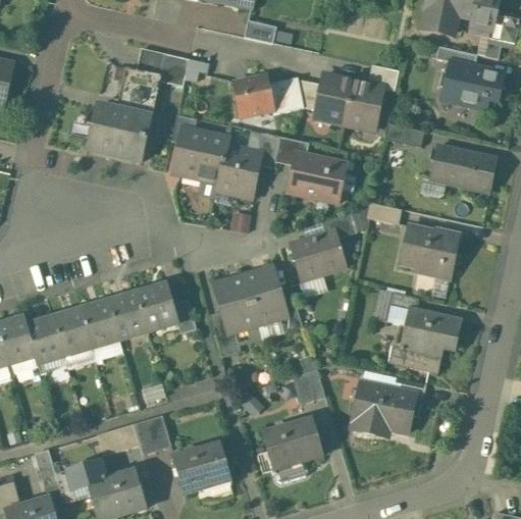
[(427,0),(426,7),(428,7),(424,28),(445,32),(450,12),(473,17),(474,17),(478,0),(427,0)]
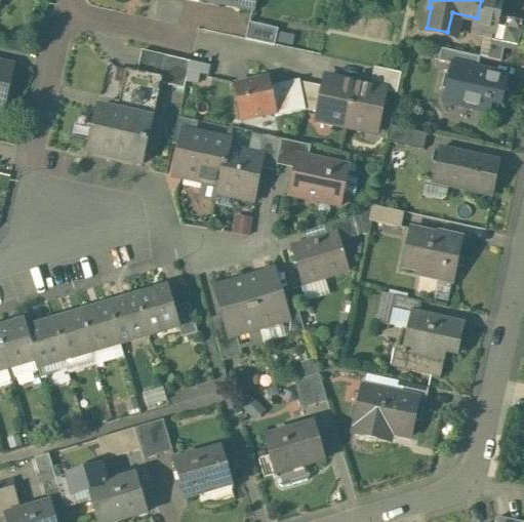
[(500,2),(491,0),(481,0),(477,17),(476,17),(474,25),(493,29),(494,29),(498,13),(500,2)]
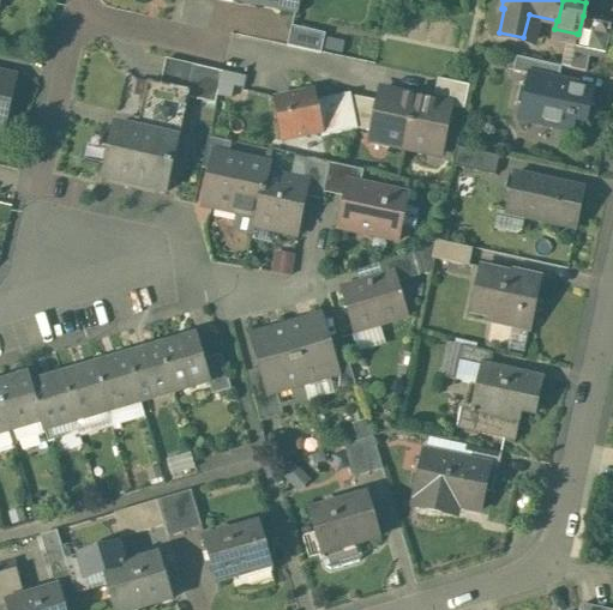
[(612,22),(583,16),(578,34),(577,34),(575,44),(606,52),(612,22)]
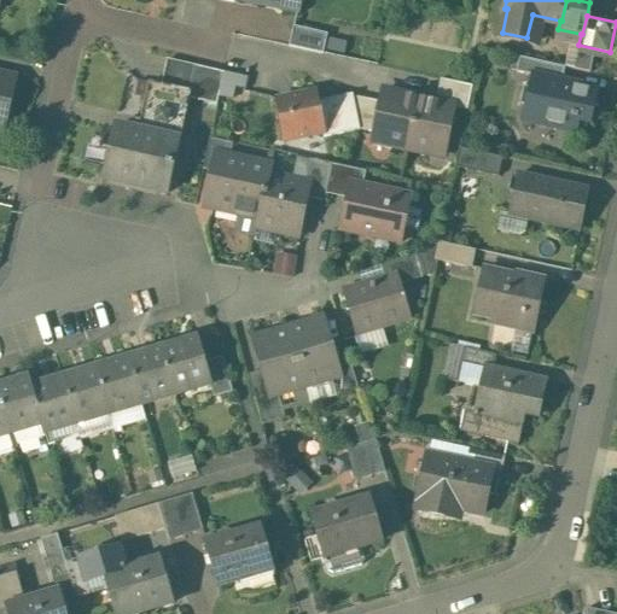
[(327,31),(294,23),(290,44),(324,51),(327,31)]
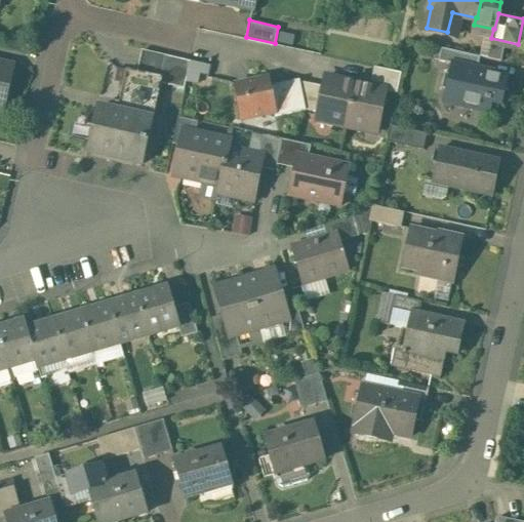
[(480,54),(442,46),(439,58),(452,62),(453,62),(477,66),(480,54)]
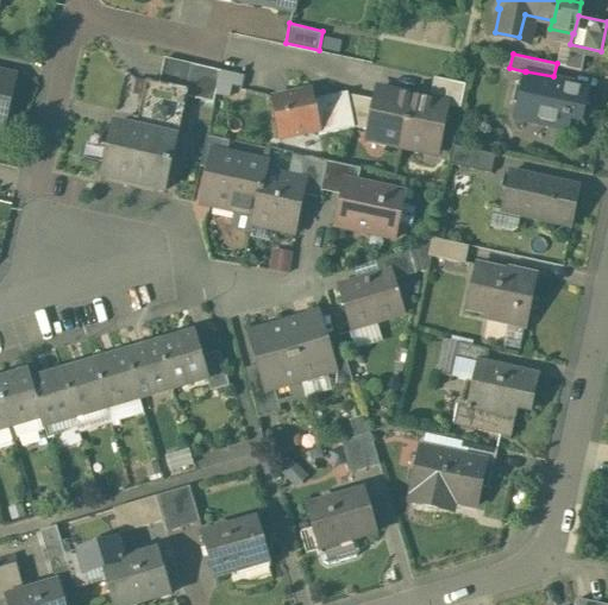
[(194,62),(165,56),(160,81),(188,87),(194,62)]
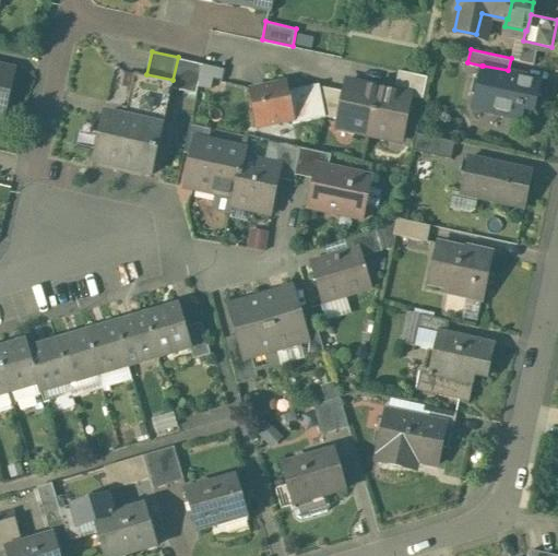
[(202,62),(178,57),(173,80),(171,85),(197,91),(202,62)]
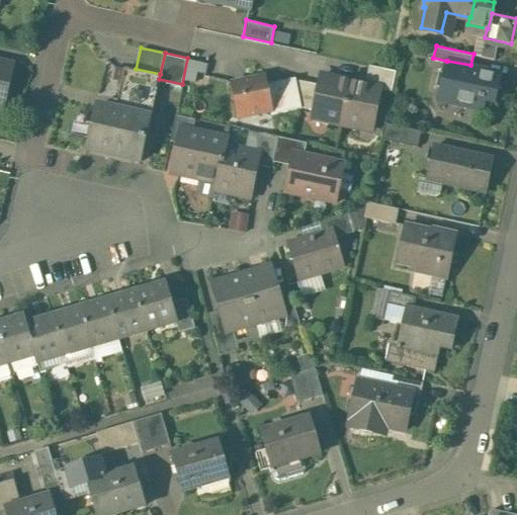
[(13,63),(0,60),(0,105),(3,106),(13,63)]
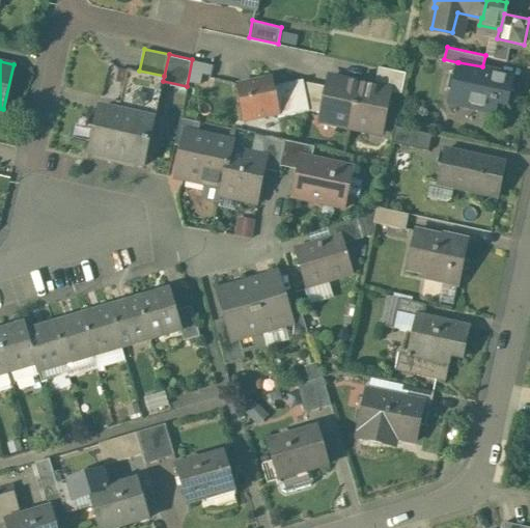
[(482,66),(458,62),(449,101),(494,110),(496,101),(506,103),(512,74),(483,67),(482,66)]
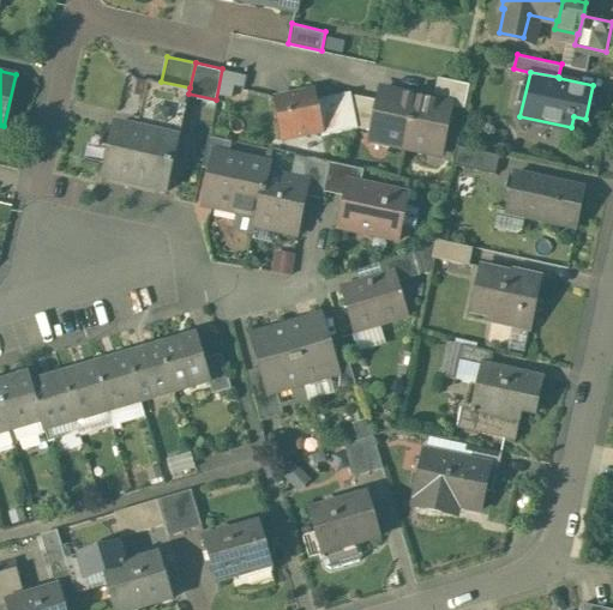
[(470,82),(438,76),(433,98),(451,102),(451,103),(464,107),(470,82)]
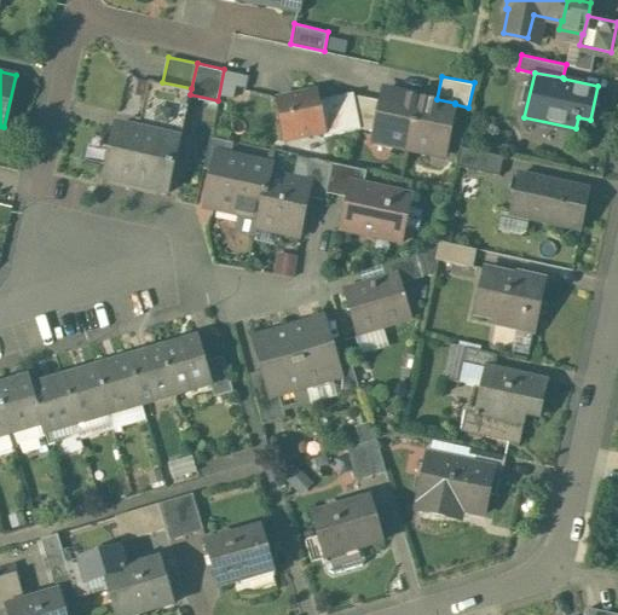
[(162,82),(150,80),(140,119),(155,122),(152,133),(179,139),(190,94),(191,88),(162,82)]
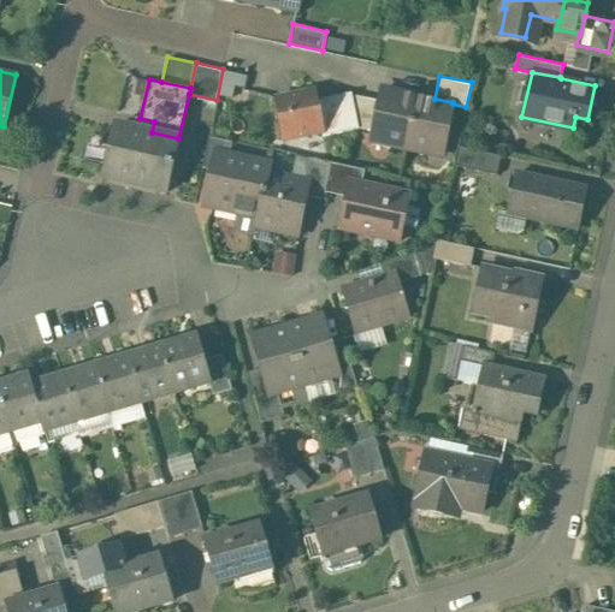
[(352,90),(318,97),(315,88),(275,96),(283,138),(323,130),(324,134),(359,126),(353,93),(352,90)]
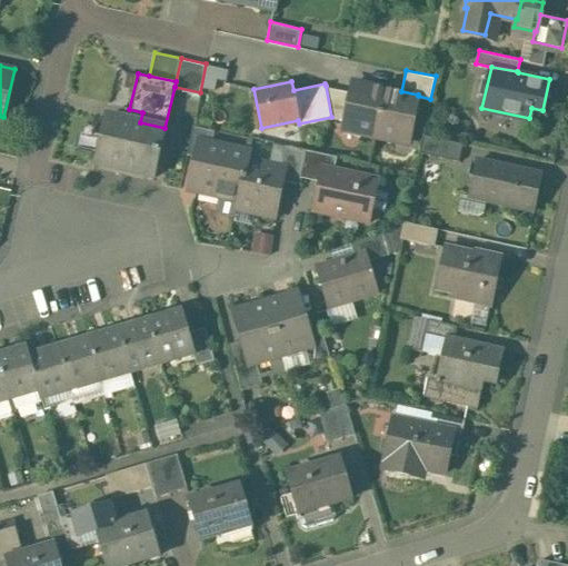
[(385,88),(352,81),(350,91),(345,118),(344,127),(376,133),(385,88)]
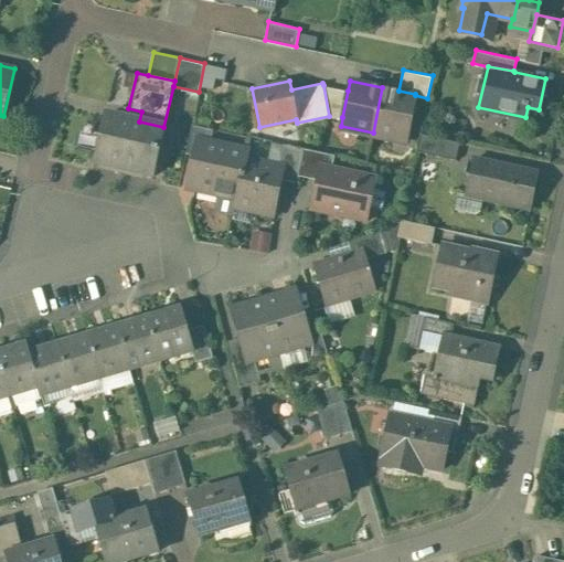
[(348,91),(323,85),(329,116),(342,117),(348,91)]
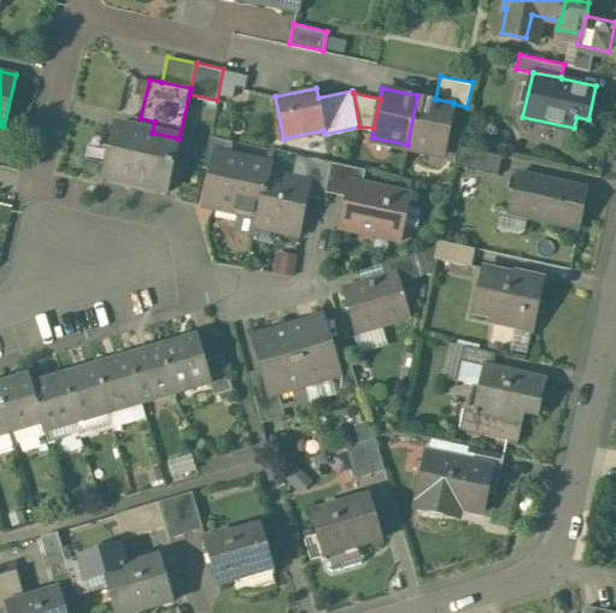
[(435,99),(417,95),(408,145),(444,152),(453,104),(453,102),(435,99)]
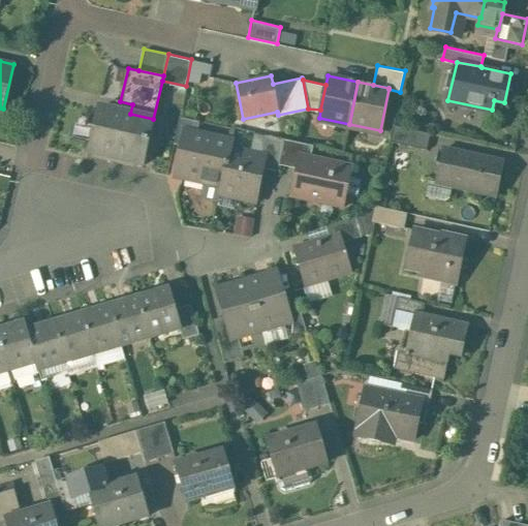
[(132,104),(120,101),(118,111),(98,106),(88,151),(144,163),(153,119),(130,114),(132,104)]
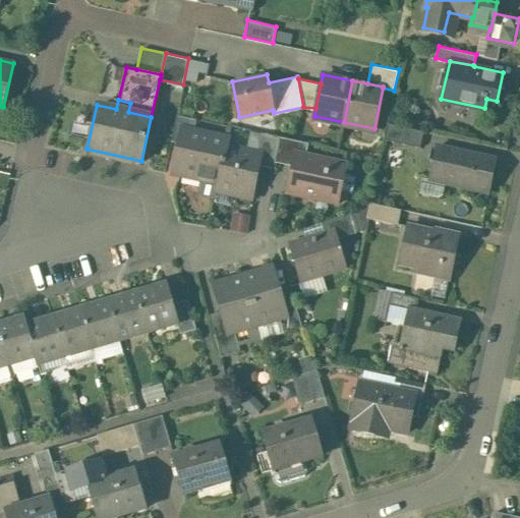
[(196,118),(177,114),(171,139),(185,142),(188,128),(194,129),(196,118)]
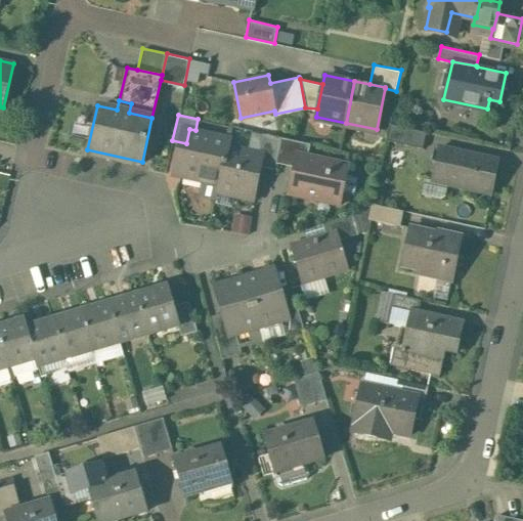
[(426,131),(390,123),(387,139),(423,147),(426,131)]
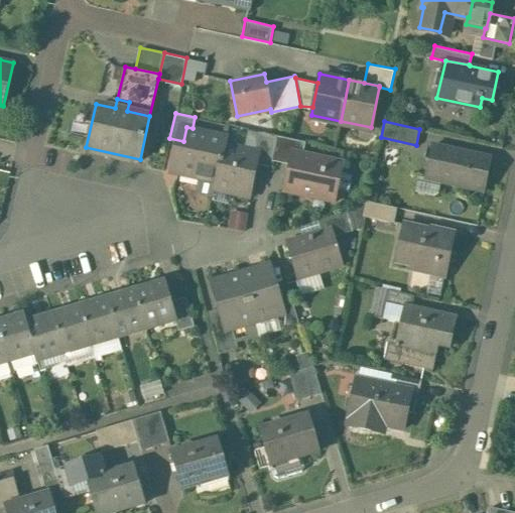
[(192,128),(186,127),(183,141),(176,170),(217,179),(225,144),(227,136),(192,128)]
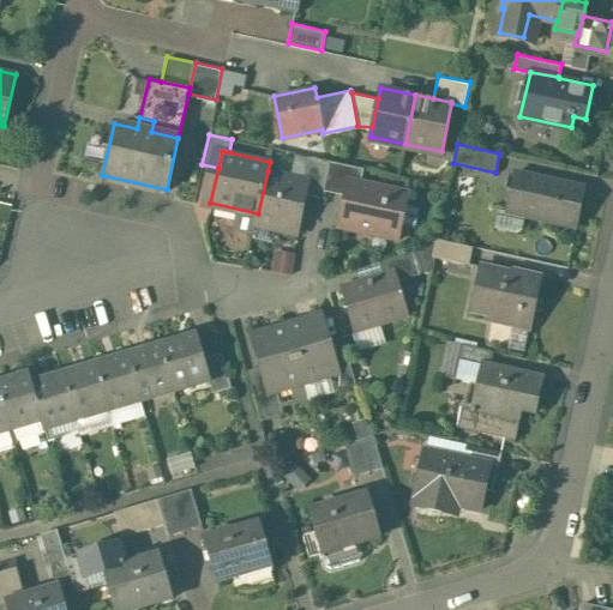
[(330,161),(308,156),(302,180),(307,181),(305,193),(323,197),(324,189),(330,161)]
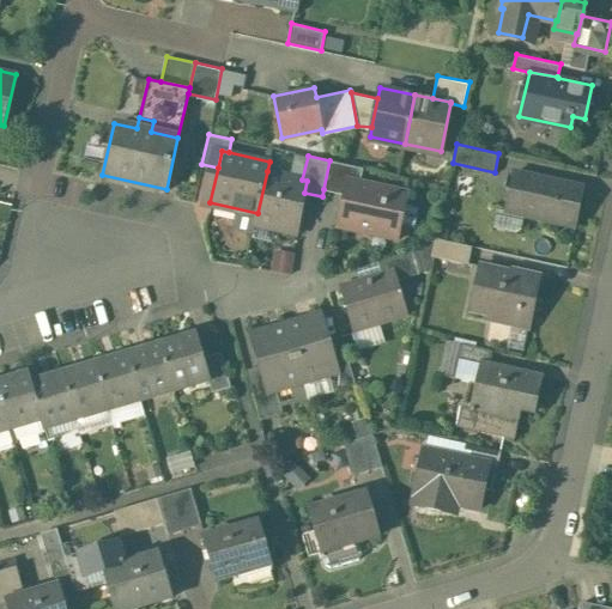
[(363,168),(329,160),(323,189),(345,194),(347,178),(361,181),(363,168)]
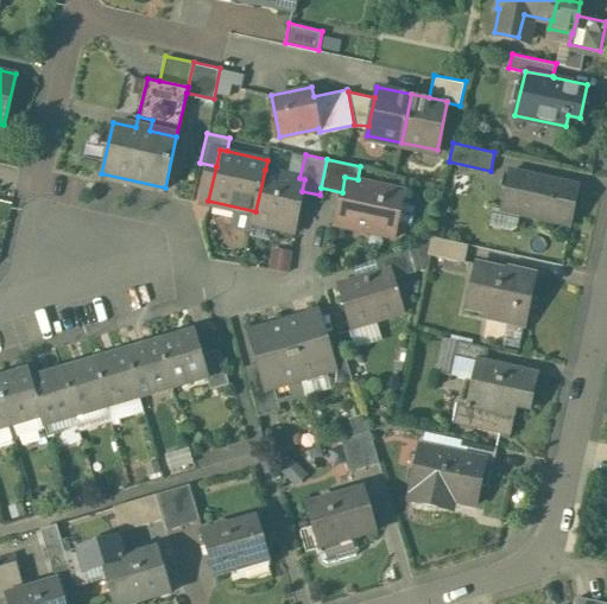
[(579,184),(510,169),(501,208),(570,223),(579,184)]
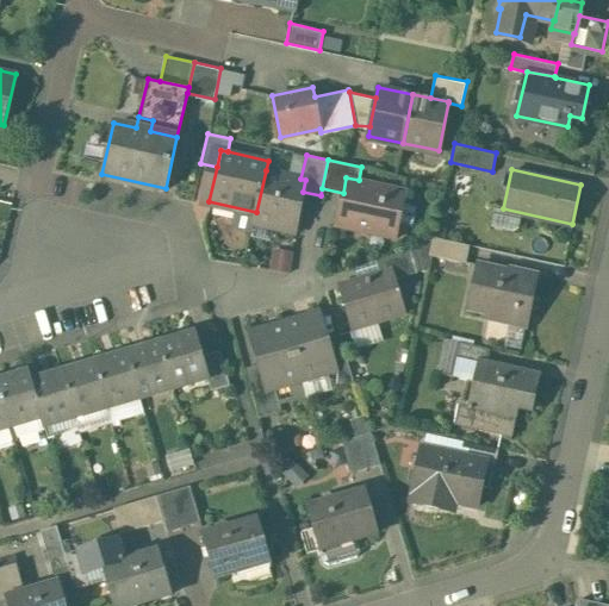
[(300,179),(266,170),(256,212),(254,222),(256,223),(259,212),(273,216),(271,225),(293,230),(303,192),(305,180),(300,179)]
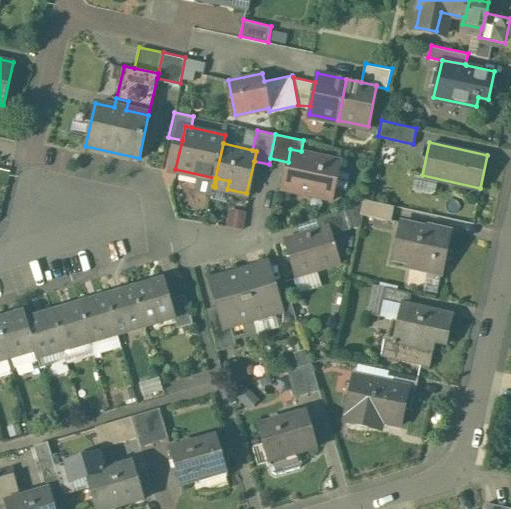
[(301,151),(290,149),(288,162),(282,188),(332,198),(340,160),(301,151)]
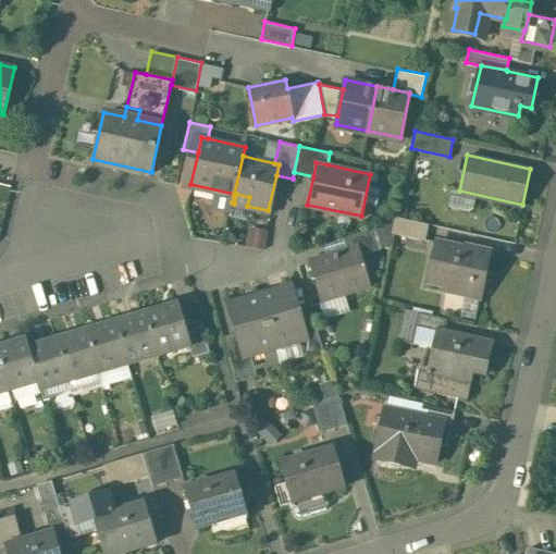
[(429,223),(395,216),(392,232),(425,239),(429,223)]
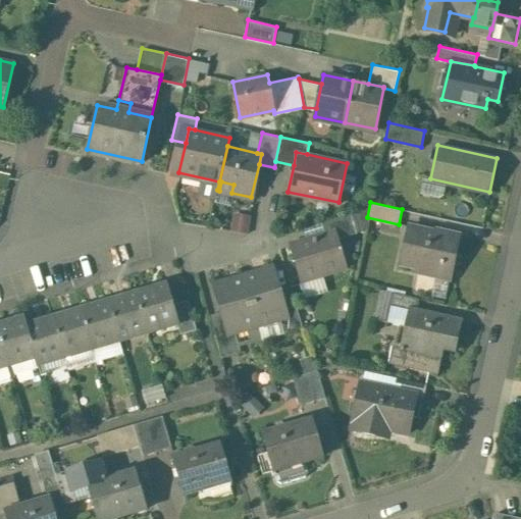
[(352,213),(321,222),(325,235),(335,231),(336,239),(358,231),(352,213)]
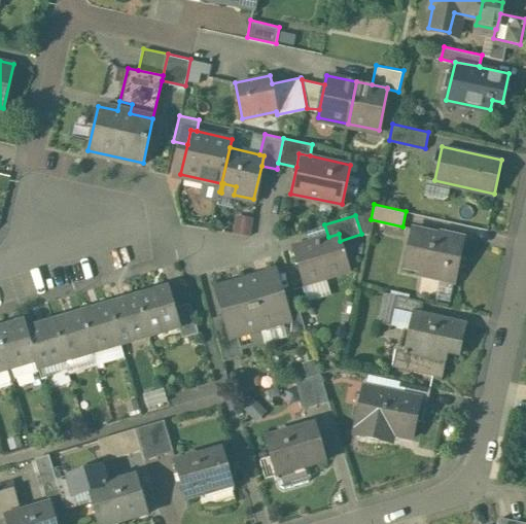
[(449,236),(413,228),(405,266),(421,269),(420,273),(454,281),(464,237),(450,233),(449,236)]
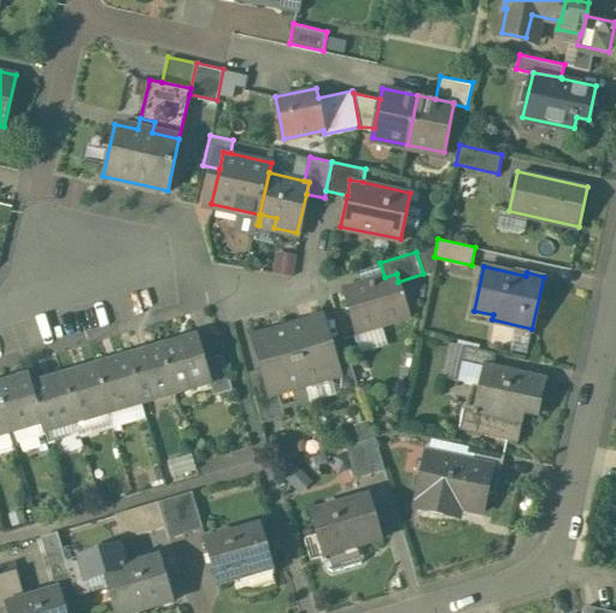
[(385,277),(345,289),(357,330),(409,314),(398,282),(397,273),(385,277)]
